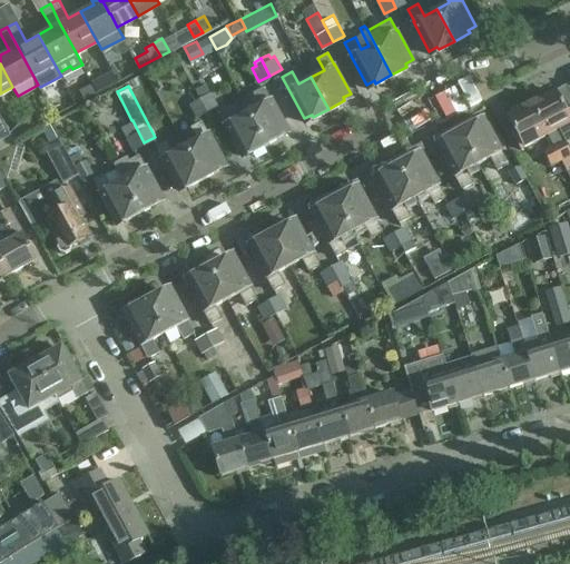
[(248,110),(266,142),(282,135),(279,131),(287,127),(272,98),(265,86),(254,91),(261,104),(248,110)]
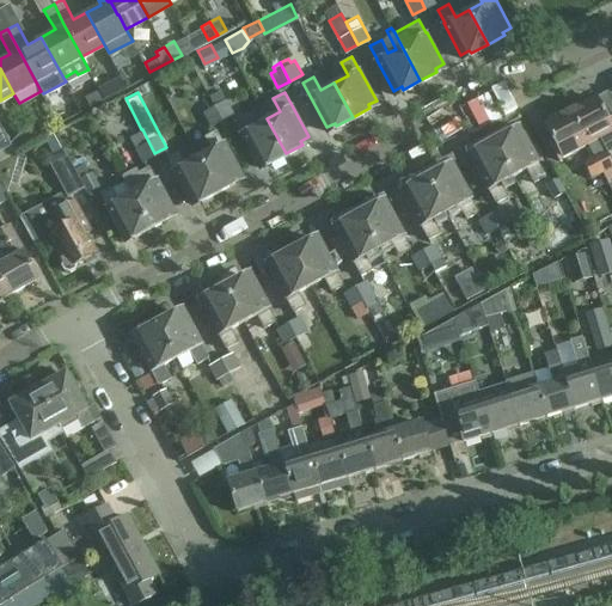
[(595,153),(604,170),(607,177),(611,173),(611,159),(606,148),(609,147),(601,135),(611,128),(611,115),(607,106),(604,109),(597,95),(571,108),(589,141),(595,153)]
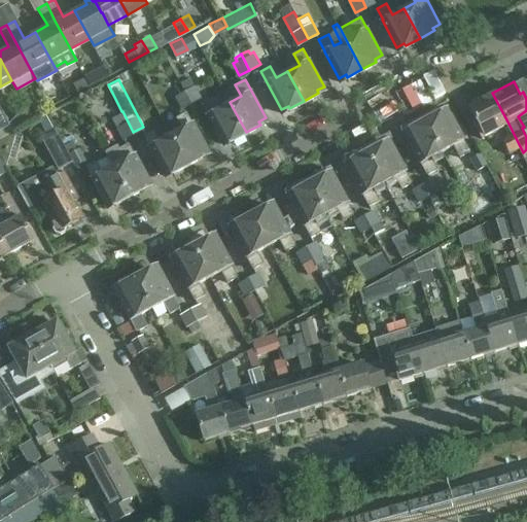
[(195,82),(184,88),(191,101),(202,96),(195,82)]
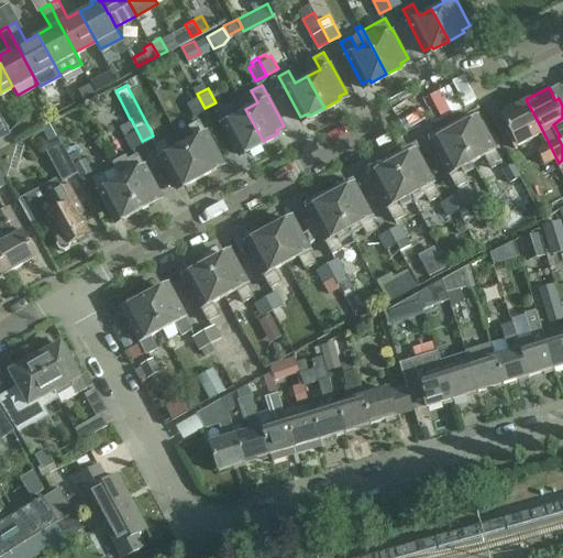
[(47,101),(54,113),(74,104),(67,91),(47,101)]
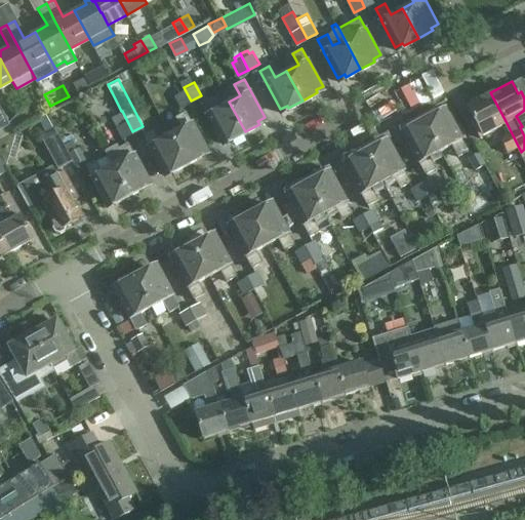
[(180,107),(191,101),(184,87),(173,93),(180,107)]
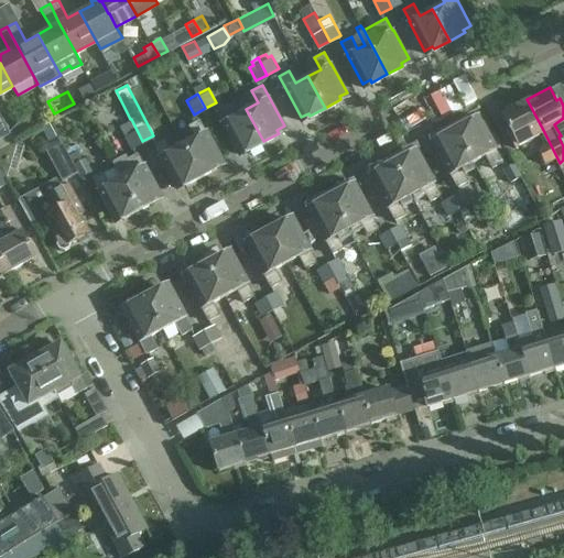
[(514,144),(543,130),(527,99),(502,112),(509,126),(506,127),(514,144)]
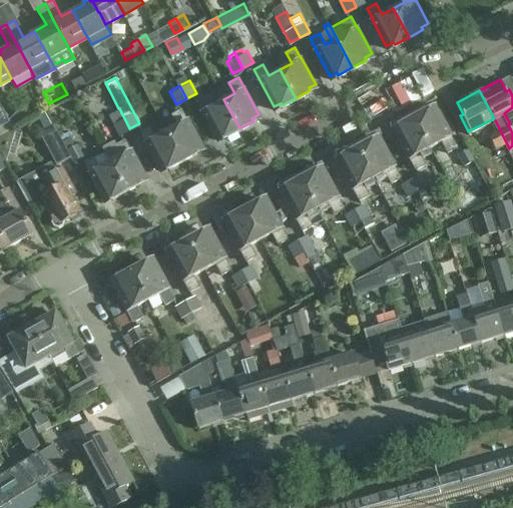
[(239,128),(223,99),(212,105),(206,94),(197,99),(203,110),(202,110),(216,137),(223,133),(225,136),(239,128)]
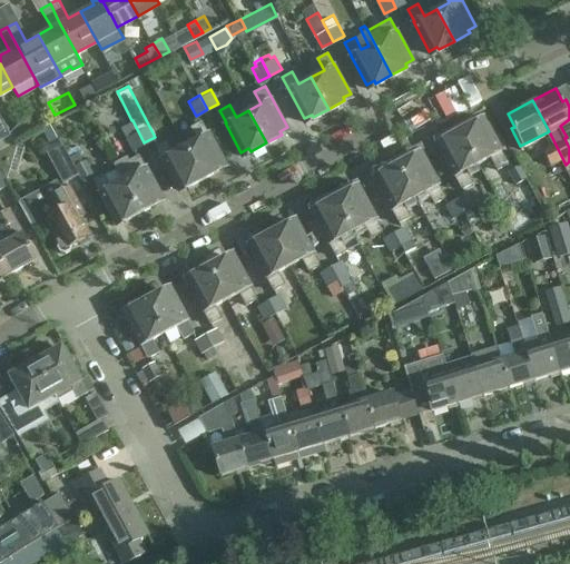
[(0,138),(10,132),(0,112),(0,138)]
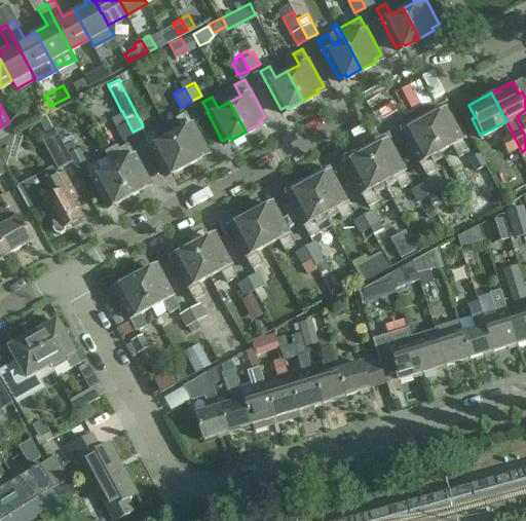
[(73,159),(69,151),(47,110),(39,115),(47,132),(41,136),(59,168),(73,159)]
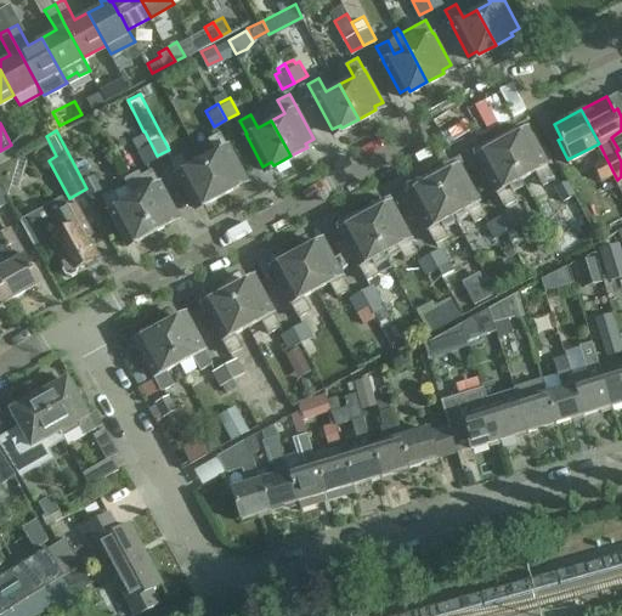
[(203,157),(221,192),(238,184),(237,180),(246,175),(228,143),(227,143),(220,130),(209,136),(216,150),(203,157)]
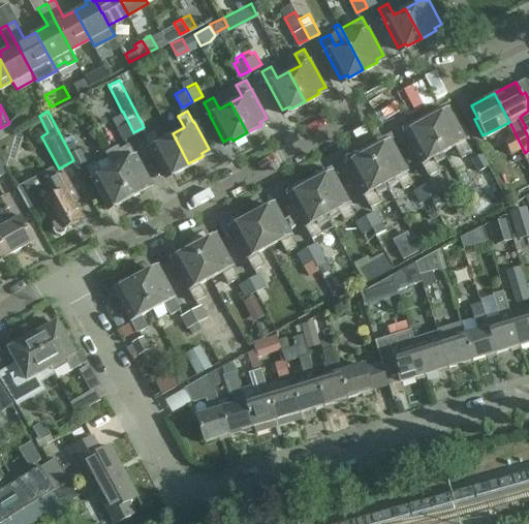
[(428,120),(443,150),(456,144),(462,154),(471,149),(465,139),(465,137),(450,111),(443,115),(442,112),(428,120)]
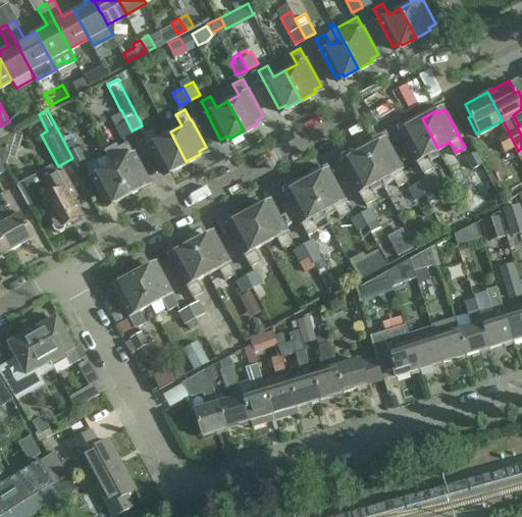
[(121,136),(132,131),(121,110),(120,110),(111,115),(121,136)]
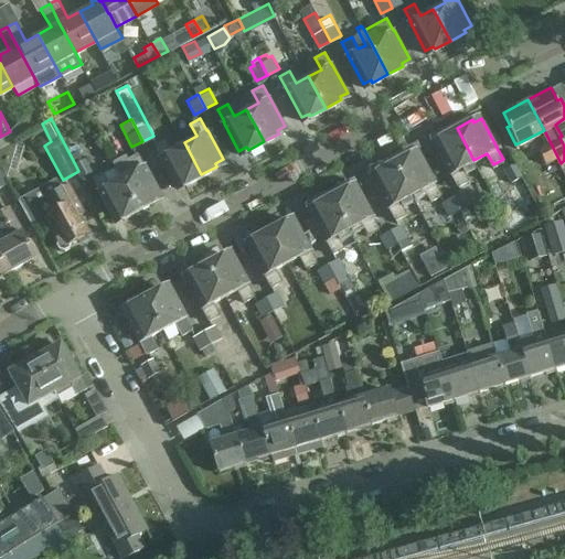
[(473,160),(457,128),(441,136),(443,139),(435,143),(451,172),(458,184),(468,179),(461,167),(473,160)]
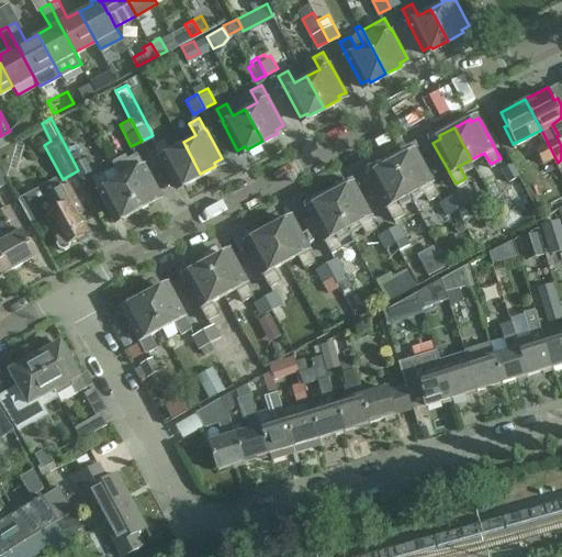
[(200,174),(183,142),(170,148),(165,137),(154,143),(160,155),(176,184),(183,179),(184,182),(200,174)]
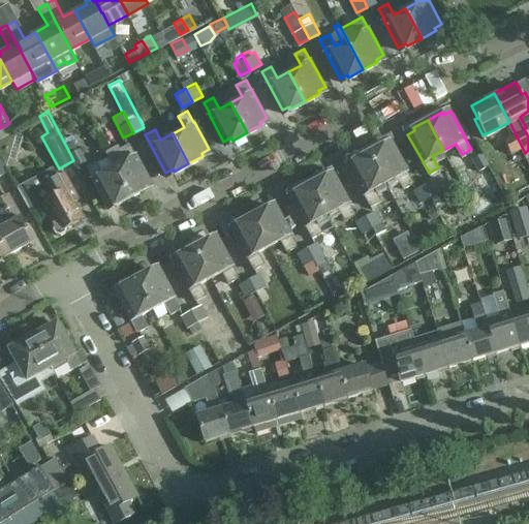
[(522,147),(515,132),(504,137),(511,152),(522,147)]
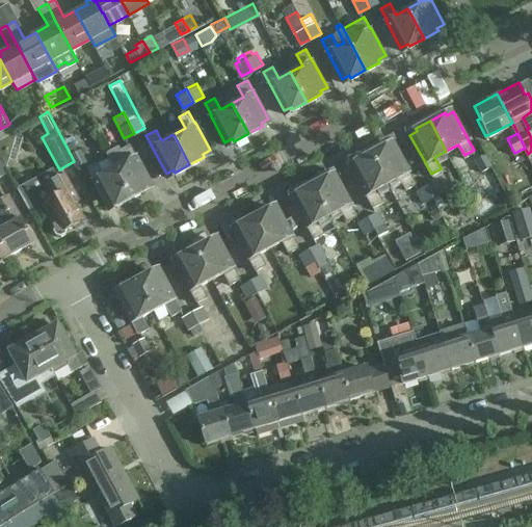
[(371,152),(388,182),(399,176),(405,187),(416,182),(409,170),(395,142),(388,147),(386,145),(371,152)]
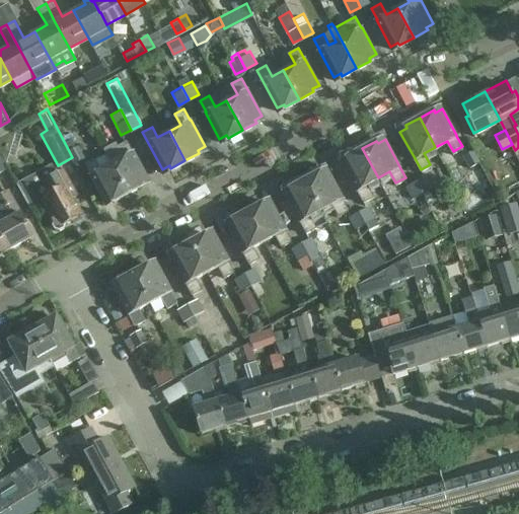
[(105,151),(128,192),(142,185),(140,181),(147,177),(133,151),(127,140),(119,145),(116,140),(103,147),(105,151)]
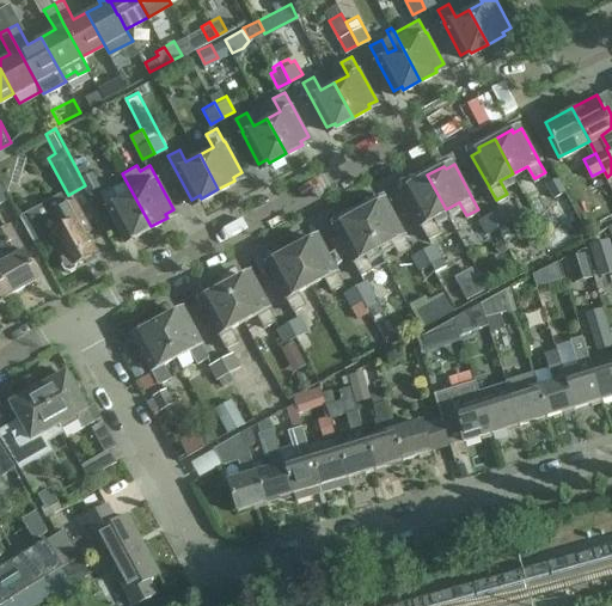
[(80,176),(85,185),(87,190),(101,183),(93,169),(80,176)]
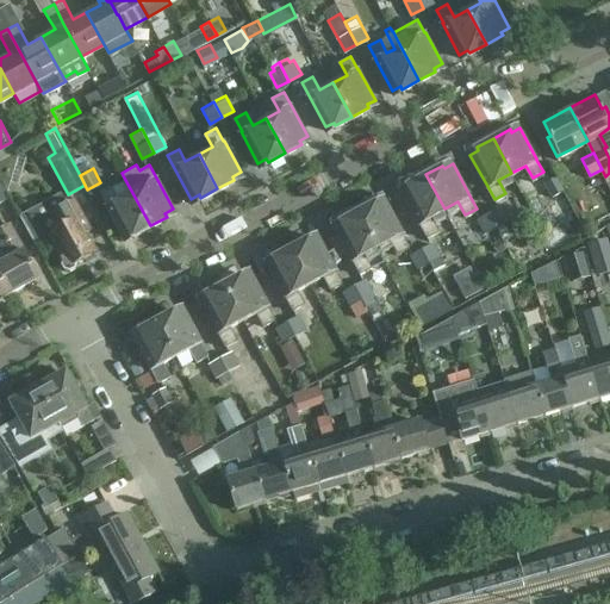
[(444,209),(425,174),(409,184),(411,186),(403,191),(419,222),(421,222),(428,235),(439,229),(431,216),(444,209)]
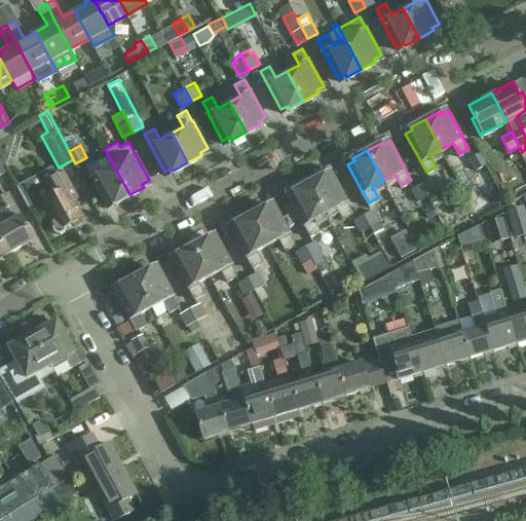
[(468,156),(475,168),(487,161),(481,150),(468,156)]
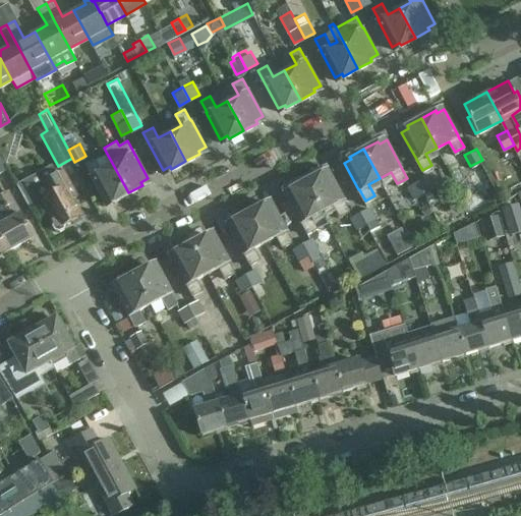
[(128,192),(106,152),(85,163),(92,174),(91,175),(105,202),(112,197),(114,201),(128,192)]
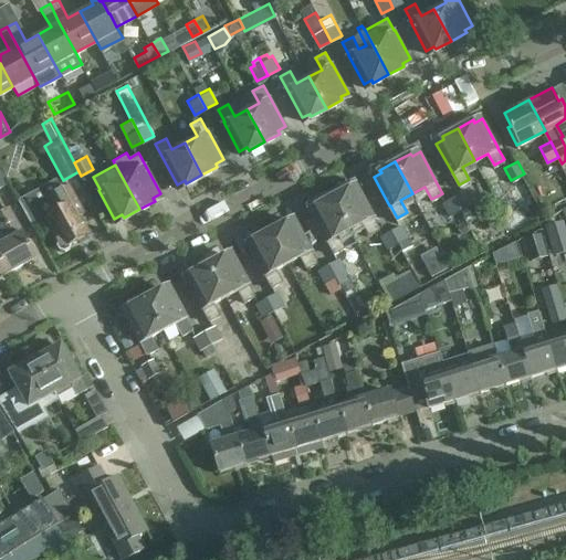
[(67,185),(63,187),(56,176),(18,197),(33,226),(48,218),(59,239),(58,244),(60,249),(66,250),(70,247),(72,241),(88,232),(79,213),(83,211),(67,185)]
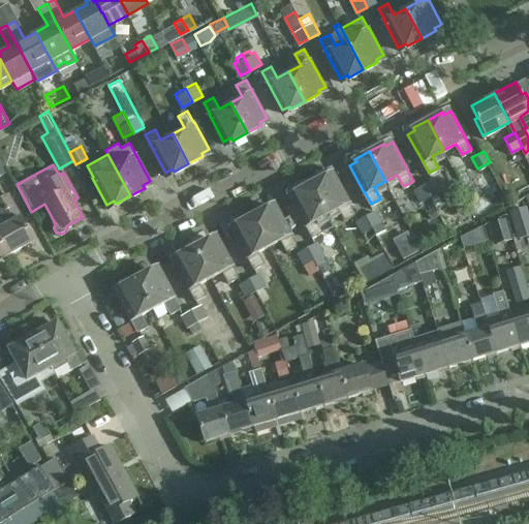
[(311,183),(328,213),(339,206),(345,217),(354,212),(348,201),(349,201),(335,174),(328,178),(325,175),(311,183)]
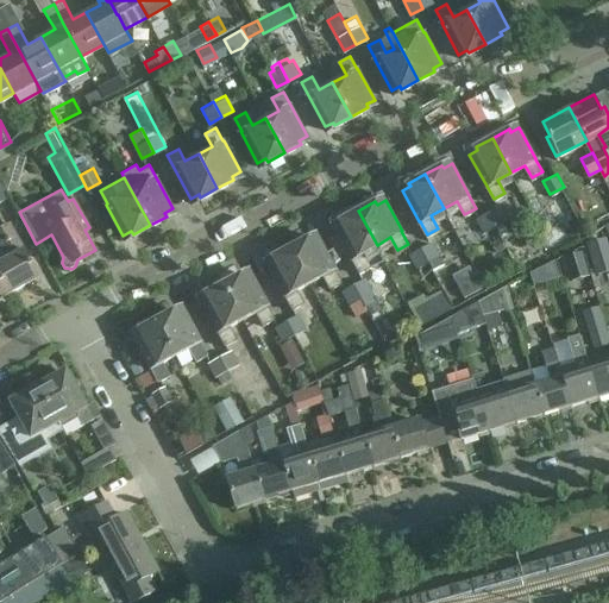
[(500,203),(488,211),(495,224),(508,218),(500,203)]
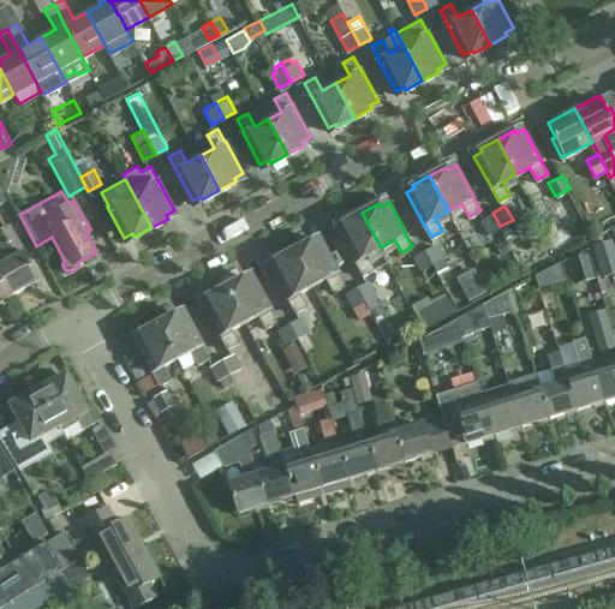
[(381,248),(362,213),(345,221),(347,225),(339,230),(356,261),(363,274),(375,268),(368,255),(381,248)]
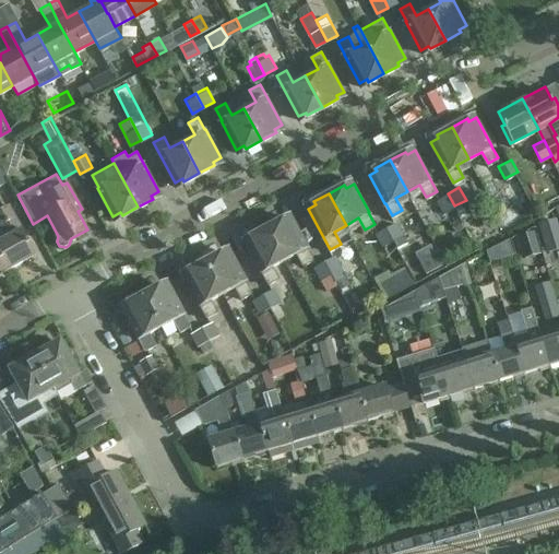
[(443,212),(454,205),(448,193),(437,199),(443,212)]
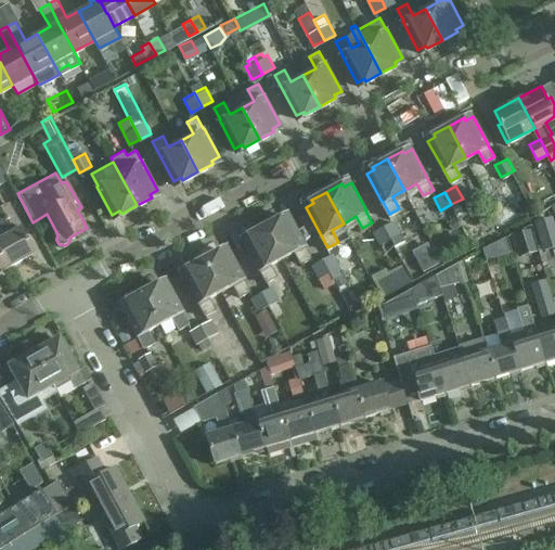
[(0,219),(8,233),(0,237),(0,256),(5,267),(36,250),(9,201),(0,204),(0,219)]
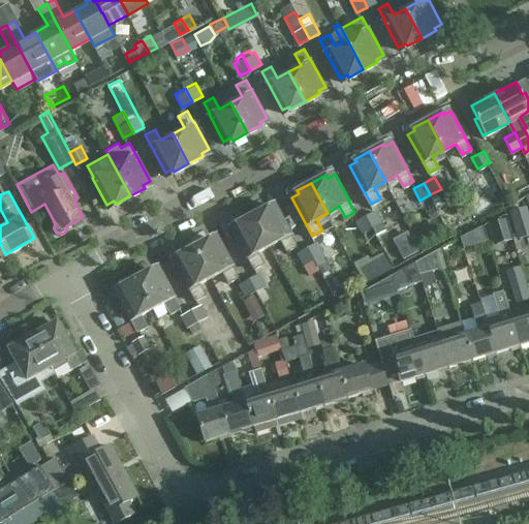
[(253,214),(270,244),(281,238),(287,249),(297,244),(290,233),(276,205),(269,209),(268,206),(253,214)]
